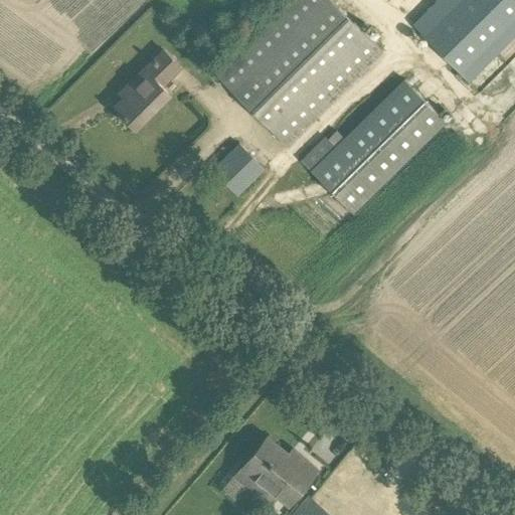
[(383,51),(333,0),(295,0),(216,76),(287,146),(383,51)]
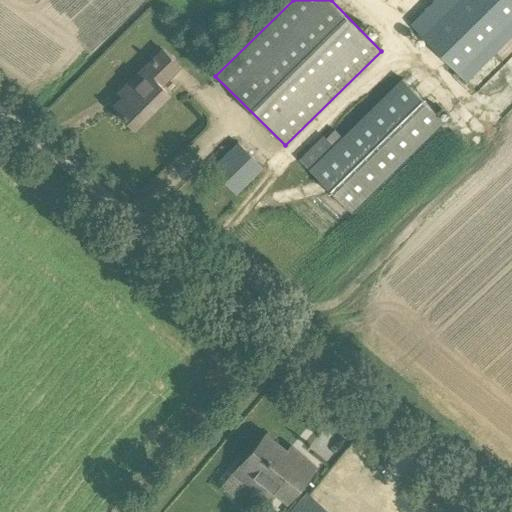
[(511,0),(437,0),(411,26),(465,82),(511,35),(511,0)]
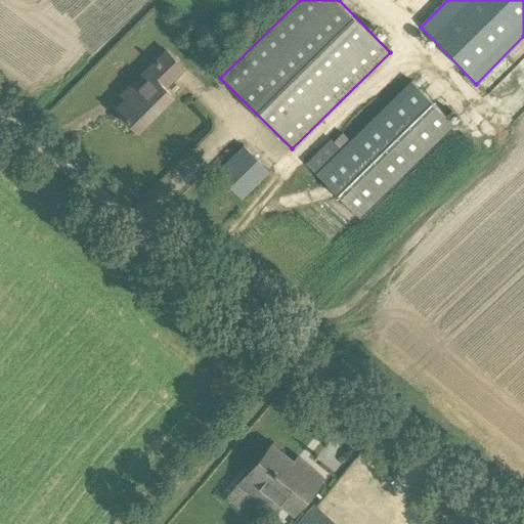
[(184,70),(167,50),(130,87),(134,91),(117,108),(138,131),(173,96),(166,88),(184,70)]
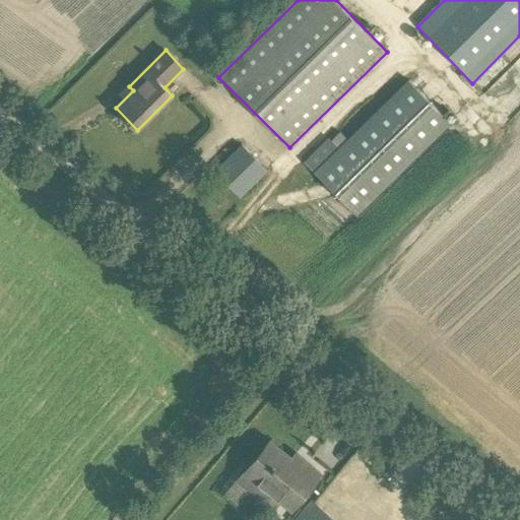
[(355,214),(370,200),(371,201),(450,122),(408,79),(338,148),(328,139),(305,163),(355,214)]
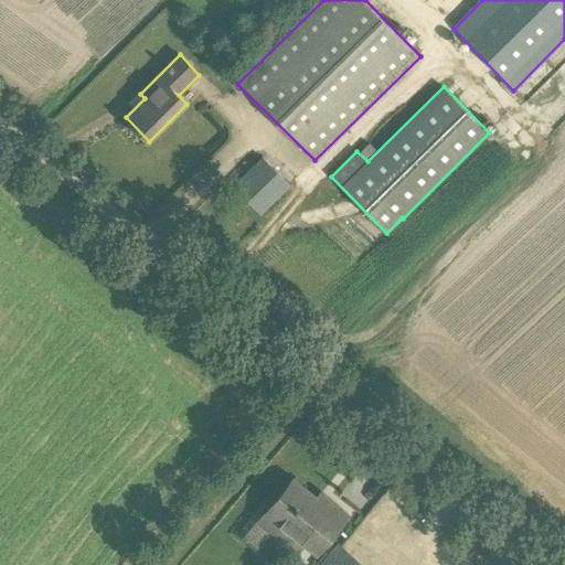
[(263,158),(232,188),(259,215),(289,185),(263,158)]
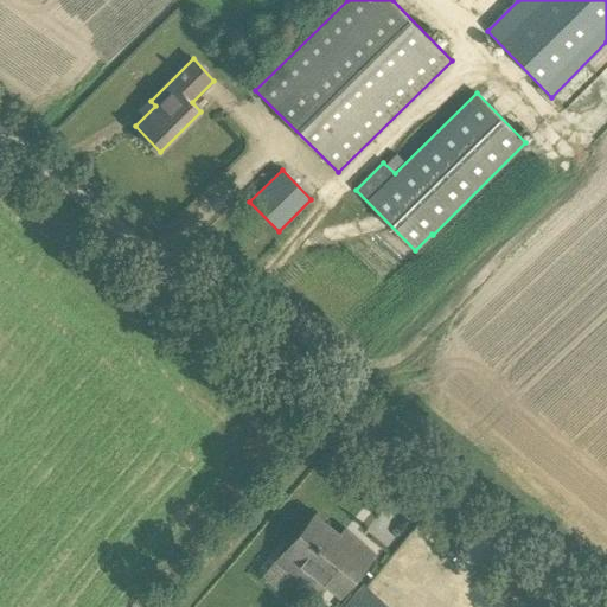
[(315,515),(278,561),(308,587),(317,576),(339,595),(374,554),(353,537),(349,543),(315,515)]
